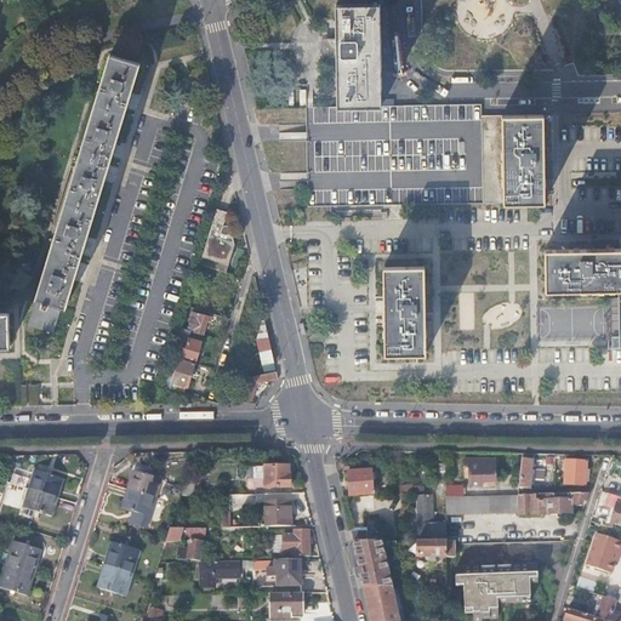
[(505,13),(499,0),(478,0),(477,1),(486,22),(505,13)]
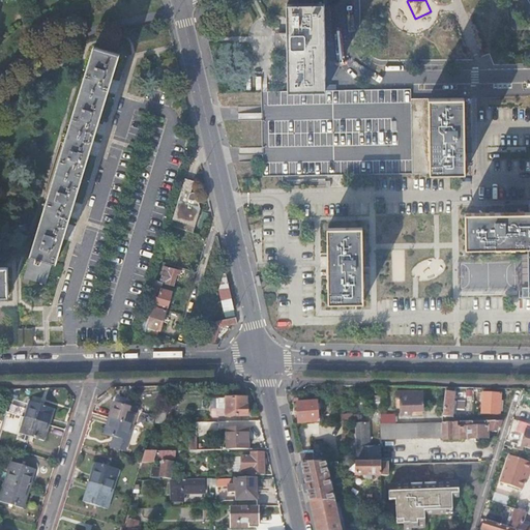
[(328,91),(328,89),(326,89),(324,1),(287,1),(288,31),(288,46),(289,92),(328,91)]
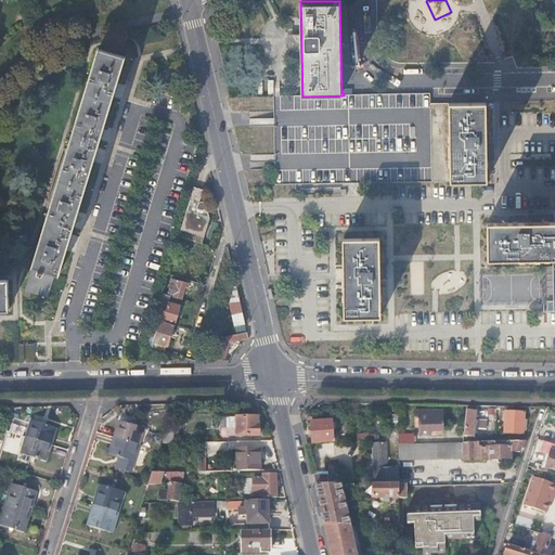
[(99,48),(25,291),(48,298),(55,273),(60,275),(126,56),(99,48)]
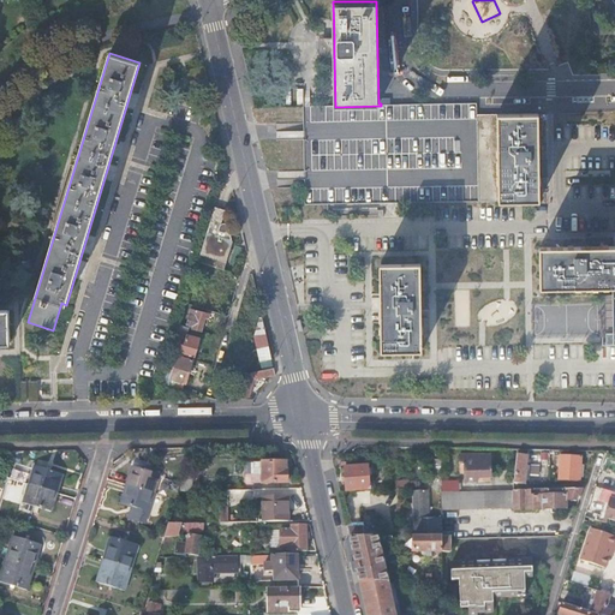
[(302,202),(475,199),(473,113),(473,102),(381,103),(381,106),(335,107),(300,107),(302,202)]
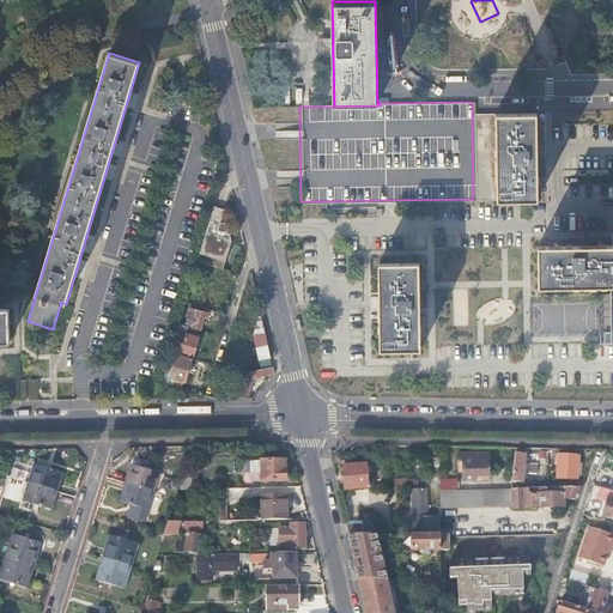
[(492,113),(495,198),(538,198),(536,168),(536,111),(492,113)]
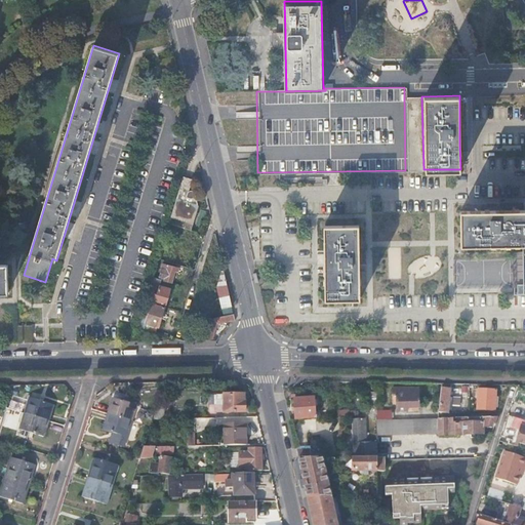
[(423,169),(421,96),(404,96),(405,170),(423,169)]
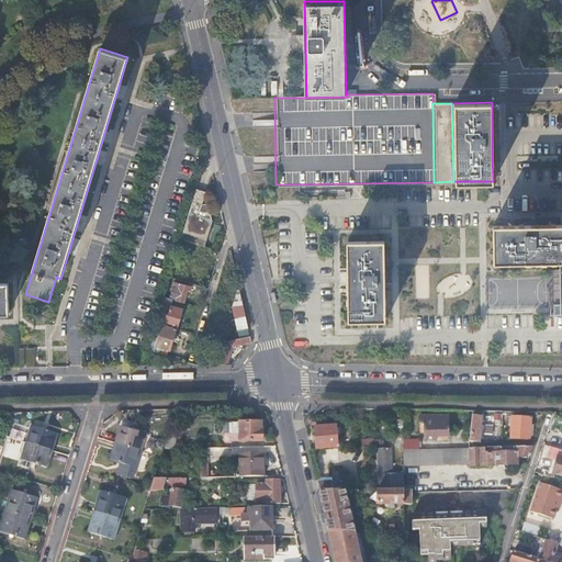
[(206,192),(197,189),(181,239),(198,244),(205,246),(213,220),(210,218),(209,211),(210,209),(211,206),(210,205),(209,204),(208,203),(205,203),(204,204),(203,206),(206,192)]
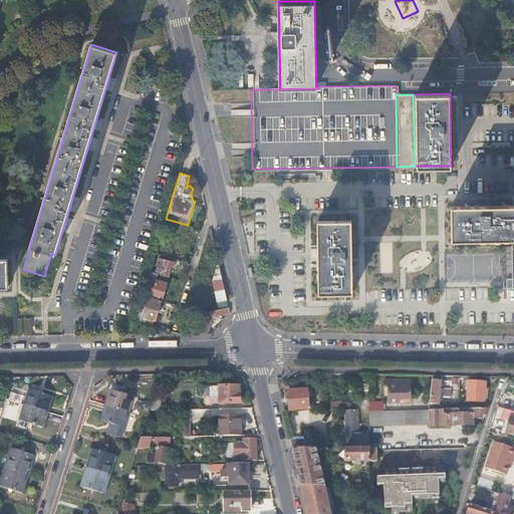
[(513,204),(506,205),(452,205),(452,239),(507,238),(513,238),(513,204)]
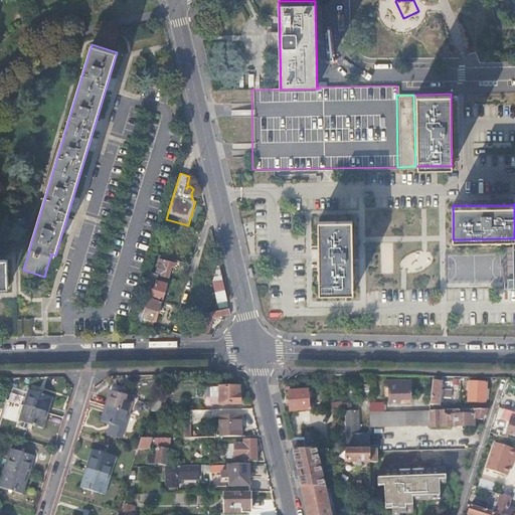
[(181,223),(166,219),(164,226),(178,231),(181,223)]
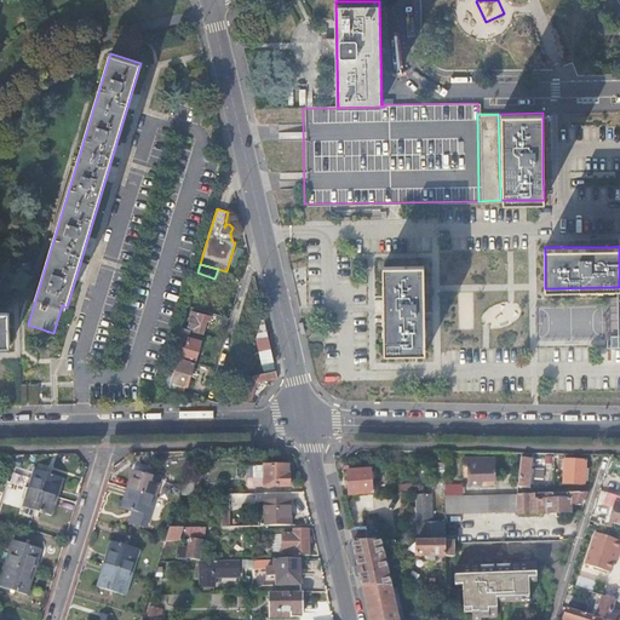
[(425,351),(424,264),(384,265),(384,308),(385,351),(425,351)]
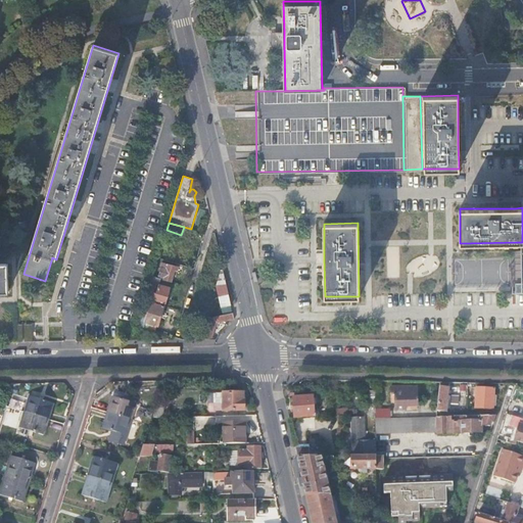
[(216,232),(214,232),(212,236),(207,250),(219,248),(216,232)]
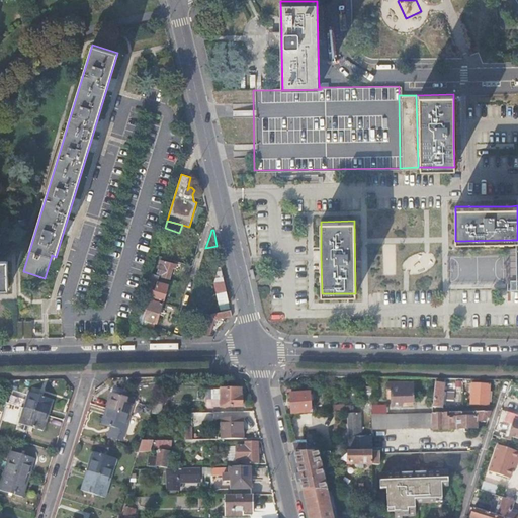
[(165,247),(160,245),(157,255),(160,256),(184,263),(189,246),(183,244),(184,241),(178,239),(177,243),(172,241),(169,253),(164,252),(165,247)]
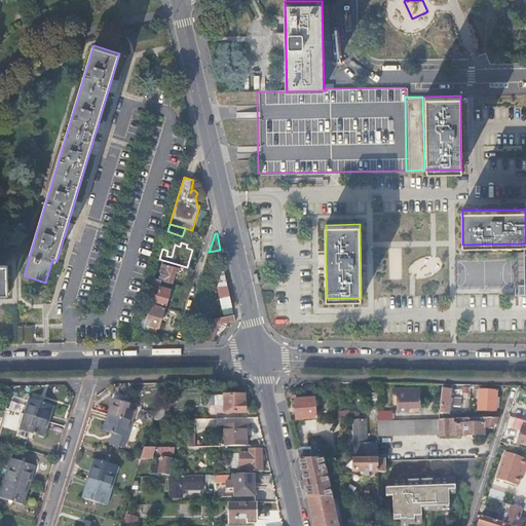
[(162,269),(159,277),(164,279),(164,282),(174,284),(177,272),(180,273),(181,268),(162,263),(161,268),(162,269)]
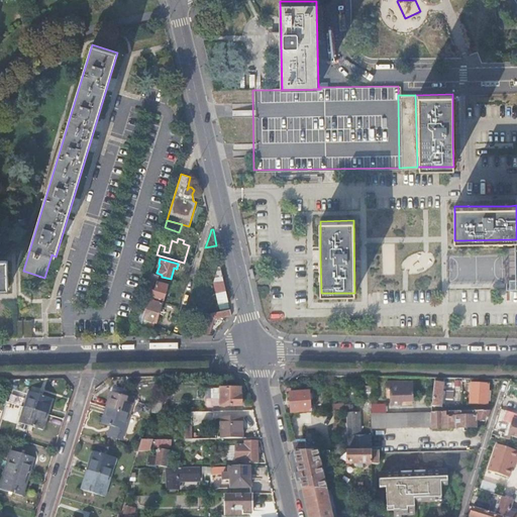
[(0,261),(0,289),(8,289),(7,261),(0,261)]
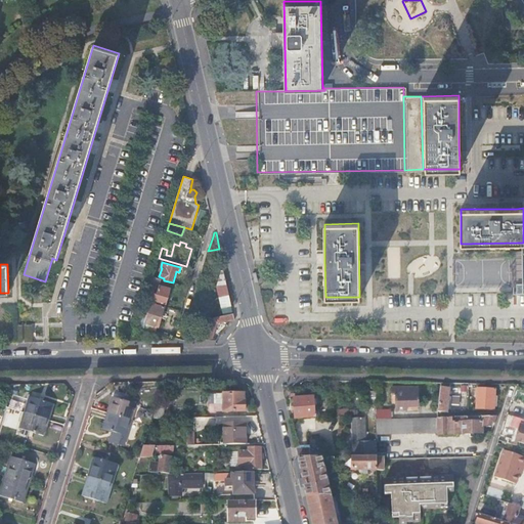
[(231,304),(224,268),(221,269),(217,285),(222,307),(231,304)]
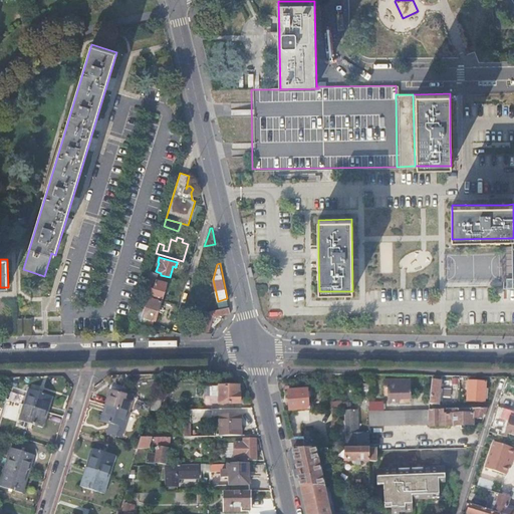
[(158,274),(150,271),(143,293),(162,299),(167,282),(156,279),(158,274)]
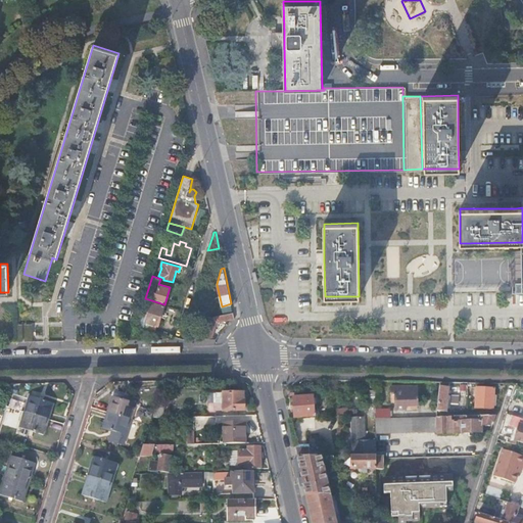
[(164,304),(145,298),(141,313),(147,315),(145,320),(158,324),(164,304)]
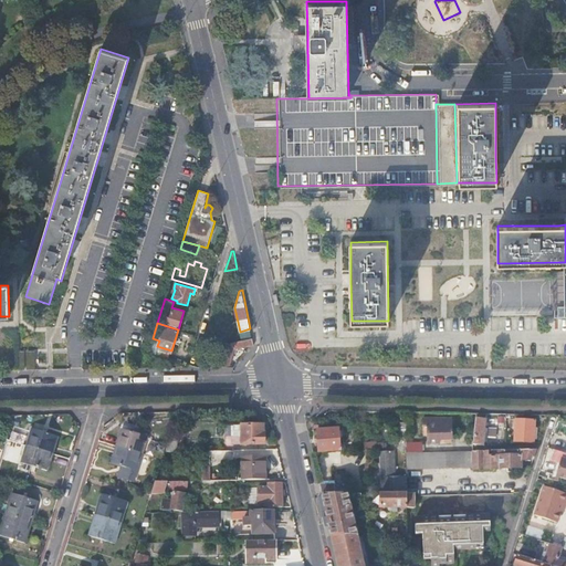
[(240,332),(241,339),(252,337),(250,328),(240,332)]
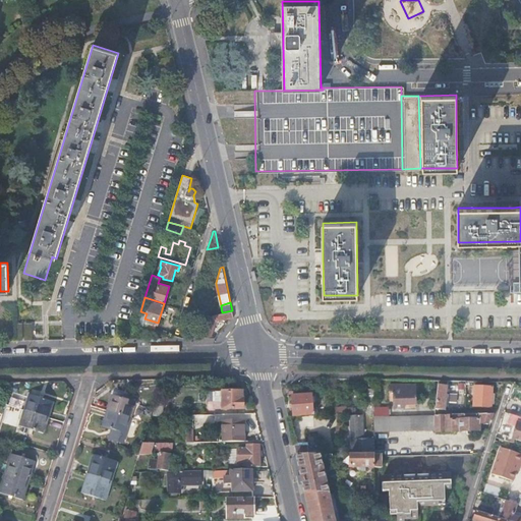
[(207,313),(199,337),(211,337),(216,319),(230,315),(233,312),(232,310),(222,312),(214,314),(213,315),(207,313)]
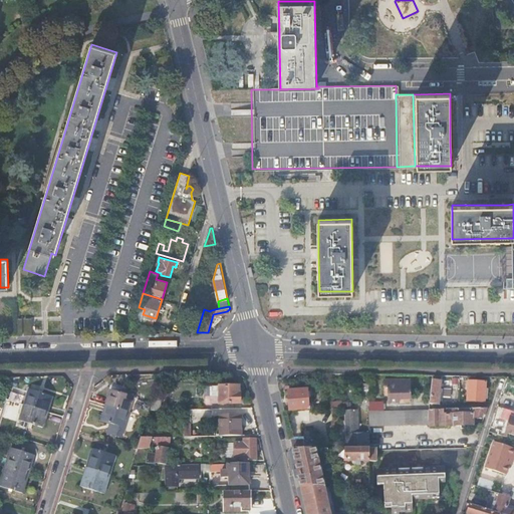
[(141,320),(155,324),(156,318),(143,314),(141,320)]
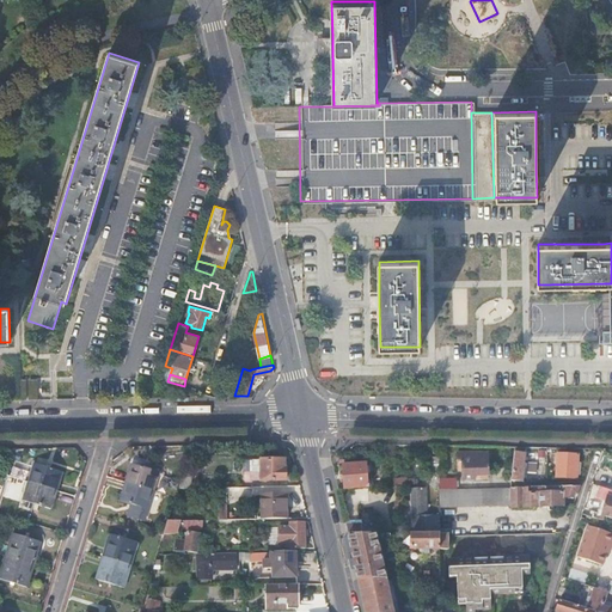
[(38,399),(37,379),(20,380),(20,401),(38,399)]
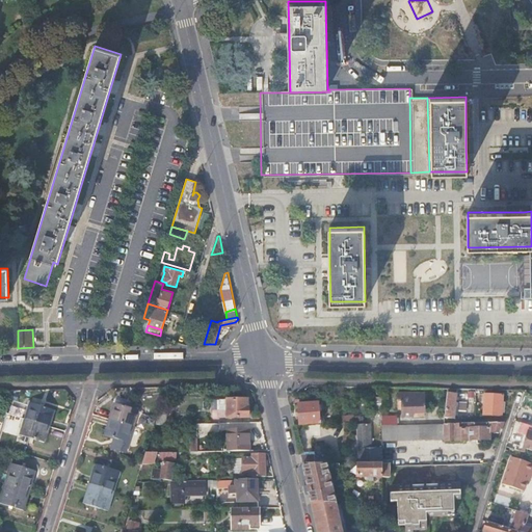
[(475,393),(475,392),(467,393),(468,407),(475,407),(475,405),(475,393)]
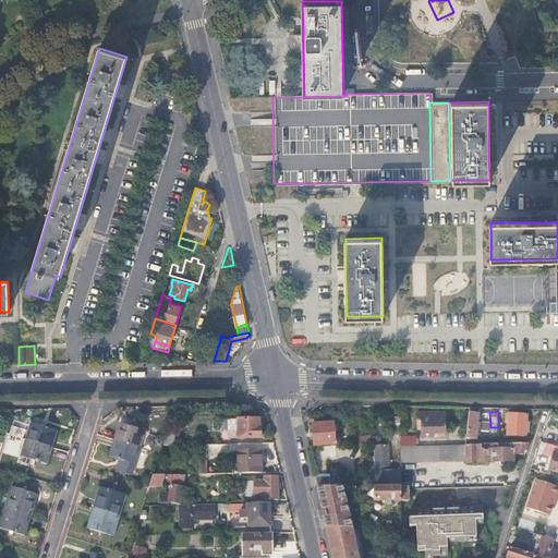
[(445,412),(416,413),(416,422),(421,422),(421,437),(433,437),(433,434),(445,433),(445,412)]
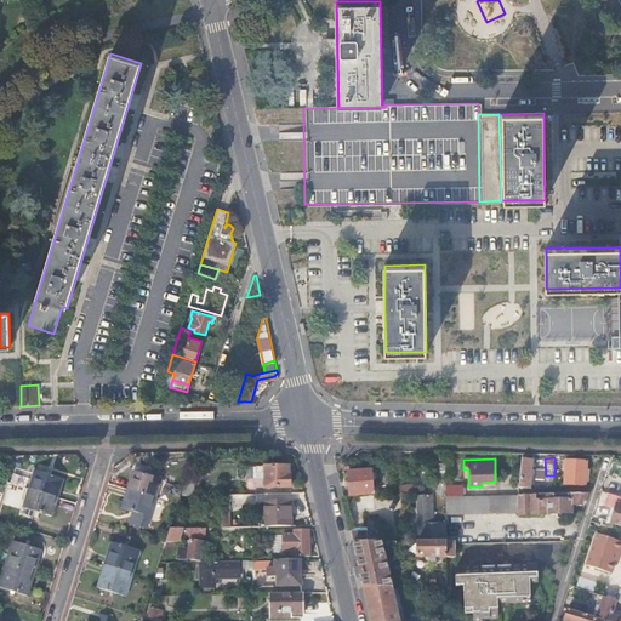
[(534,460),(523,460),(520,488),(531,488),(534,460)]
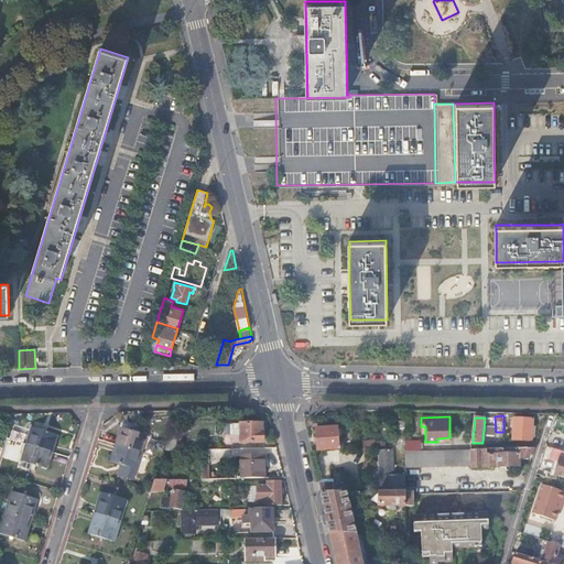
[(514,418),(513,440),(532,441),(533,419),(514,418)]
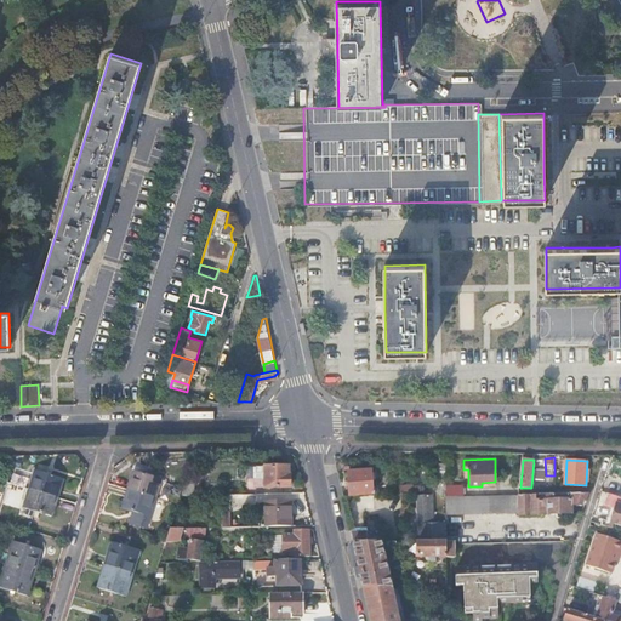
[(262,474),(262,479),(262,486),(291,486),(290,476),(289,476),(288,466),(252,466),(254,476),(262,474)]
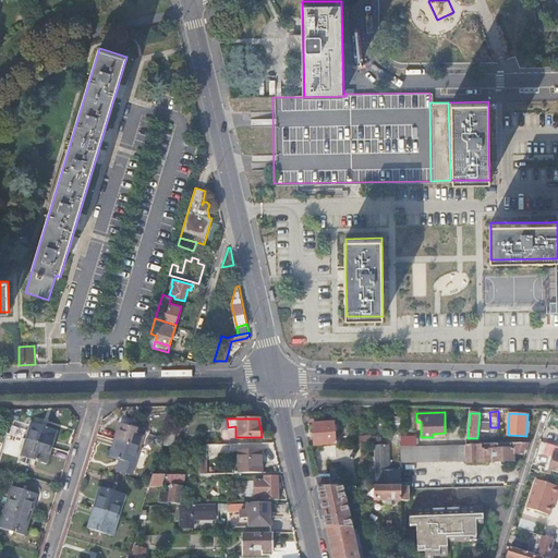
[(32,422),(26,437),(50,446),(56,429),(32,422)]
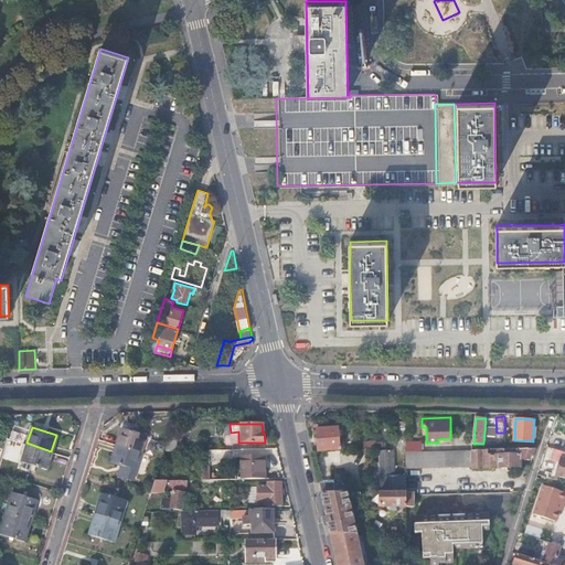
[(123,428),(117,446),(141,452),(147,436),(123,428)]
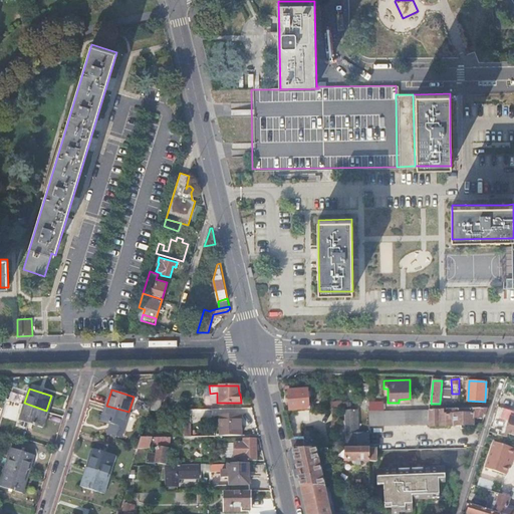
[(306,390),(287,391),(288,410),(307,409),(306,390)]
